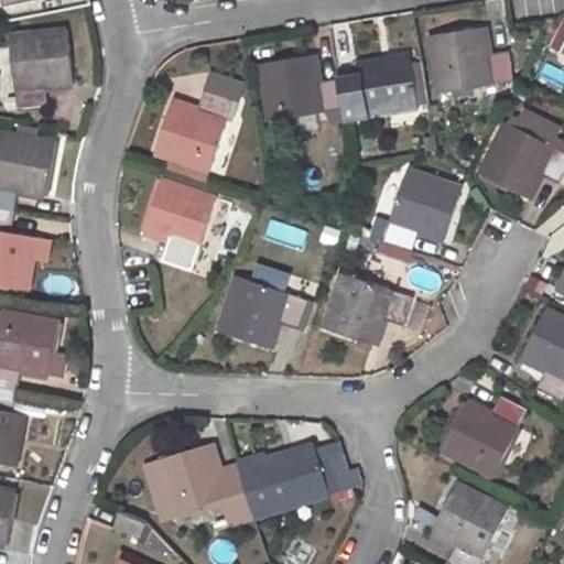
[(485,26),(432,35),(441,93),(516,80),(511,51),(488,55),(485,26)]
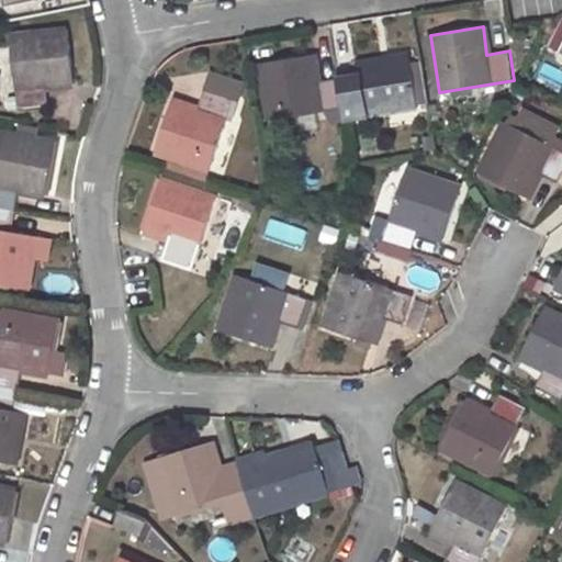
[(48,108),(45,85),(74,81),(67,29),(11,35),(19,110),(48,108)]
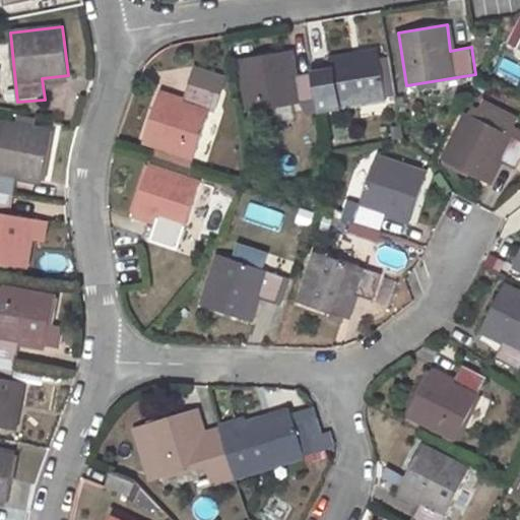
[(353,55),(331,59),(333,70),(294,76),(289,50),(241,59),(250,111),(337,96),(339,108),(388,100),(380,55),(353,59),(353,55)]
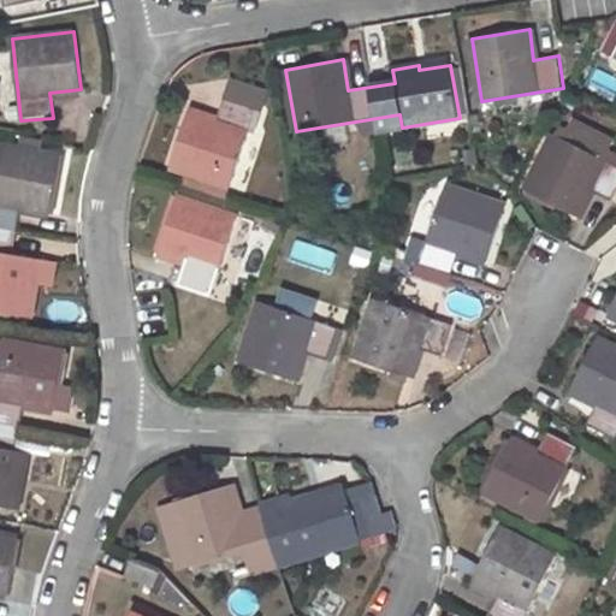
[(231,81),(225,99),(255,111),(262,112),(268,94),(231,81)]
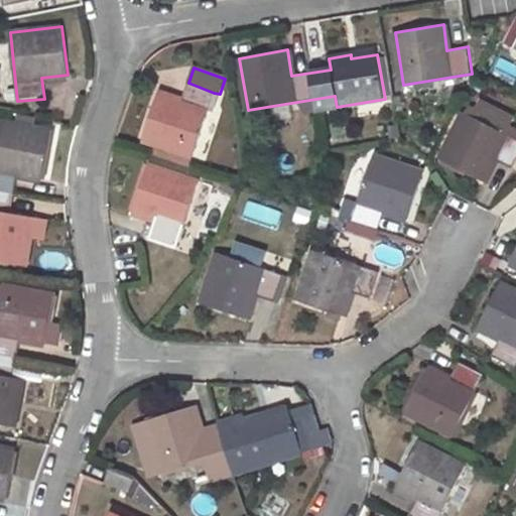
[(158,93),(142,140),(192,157),(210,105),(215,107),(220,94),(214,93),(188,83),(182,101),(158,93)]
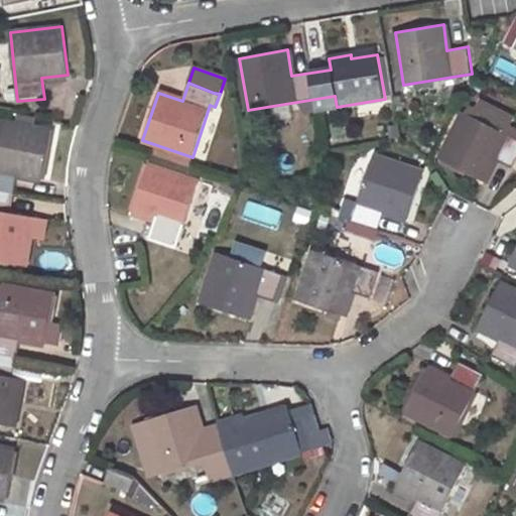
[(515,139),(465,113),(440,158),(485,181),(496,159),(513,167),(515,160),(515,139)]
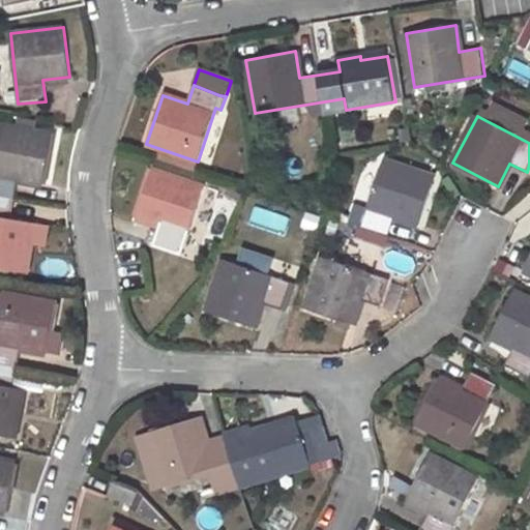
[(36,224),(10,218),(19,178),(43,183),(53,134),(0,124),(0,268),(27,273),(36,224)]
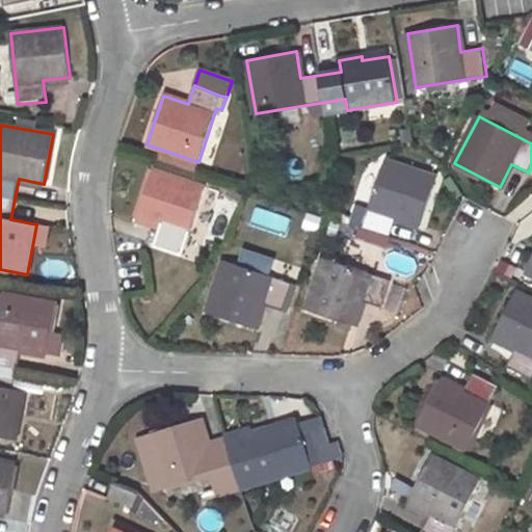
[(386,160),(364,228),(390,237),(397,216),(422,224),(437,178),(386,160)]
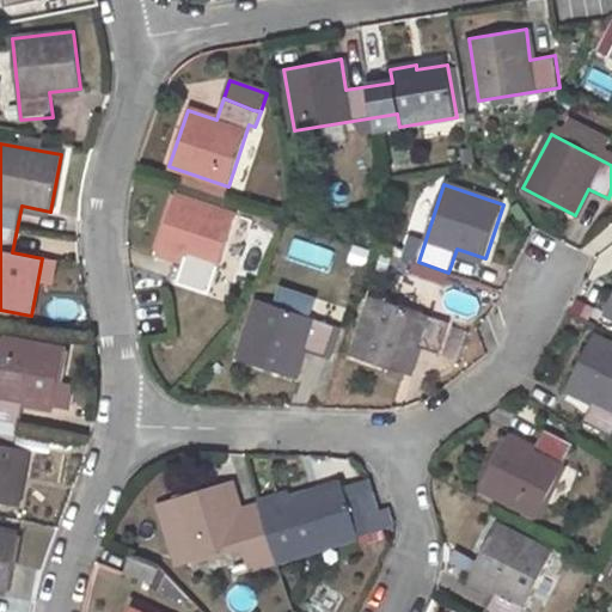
[(185,261),(178,282),(209,293),(236,214),(176,194),(158,250),(185,261)]
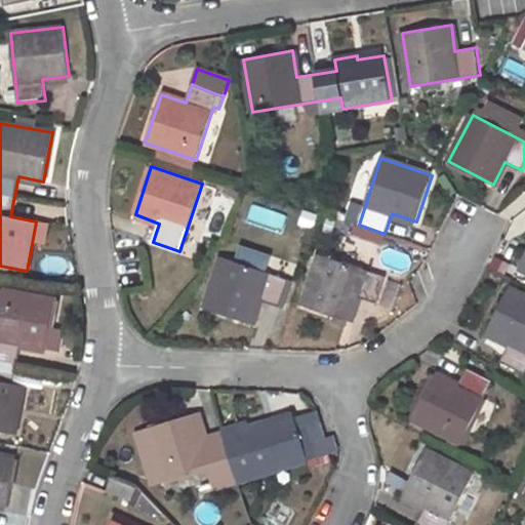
[(305,210),(300,226),(316,230),(320,213),(305,210)]
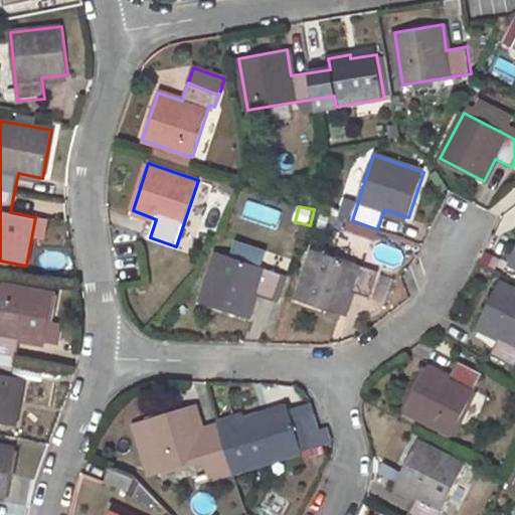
[(313,249),(296,300),(343,315),(351,291),(369,298),(378,271),(313,249)]
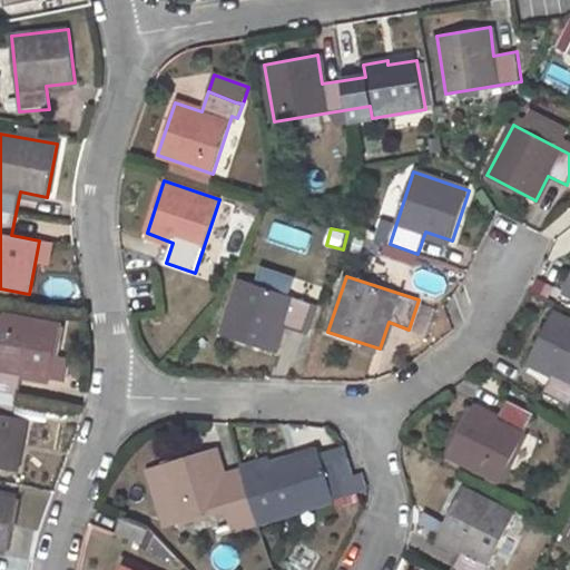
[(70,297),(71,279),(45,277),(43,295),(70,297)]
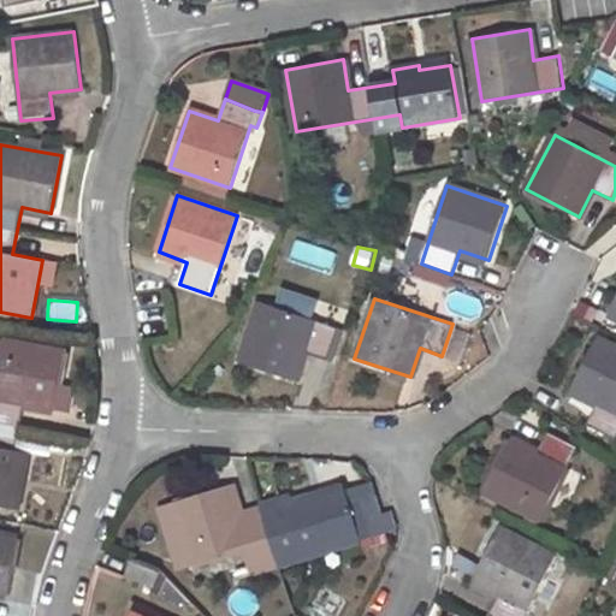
[(260,302),(241,361),(296,380),(307,350),(327,357),(338,327),(260,302)]
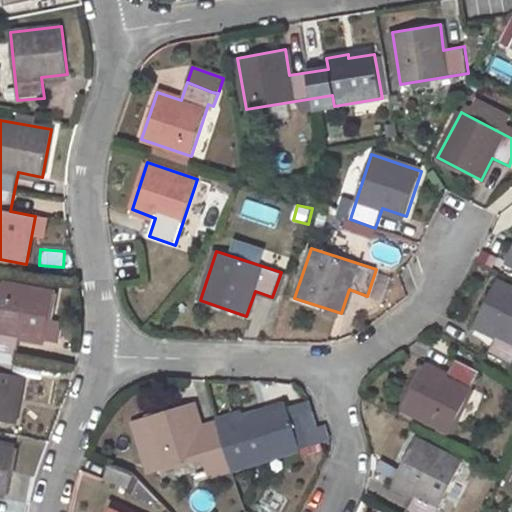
[(511,287),(497,279),(476,322),(498,334),(488,353),(511,364),(511,287)]
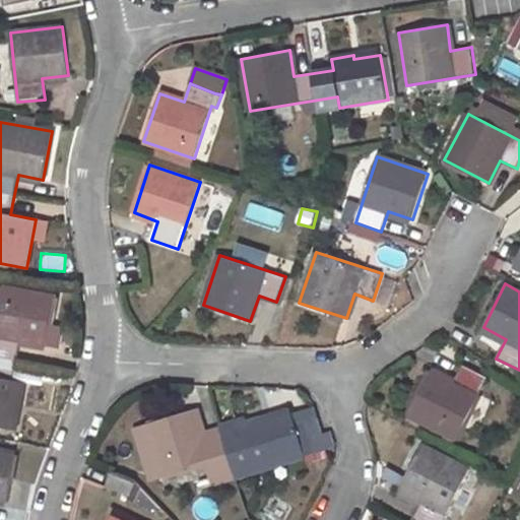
[(24,381),(14,380),(21,339),(46,344),(55,296),(2,285),(0,299),(0,427),(11,429),(16,403),(20,404),(24,381)]
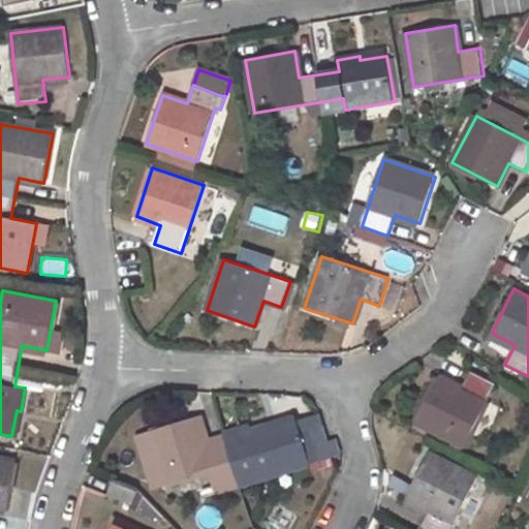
[(438,377),(415,423),(465,447),(496,384),(471,372),(462,390),(438,377)]
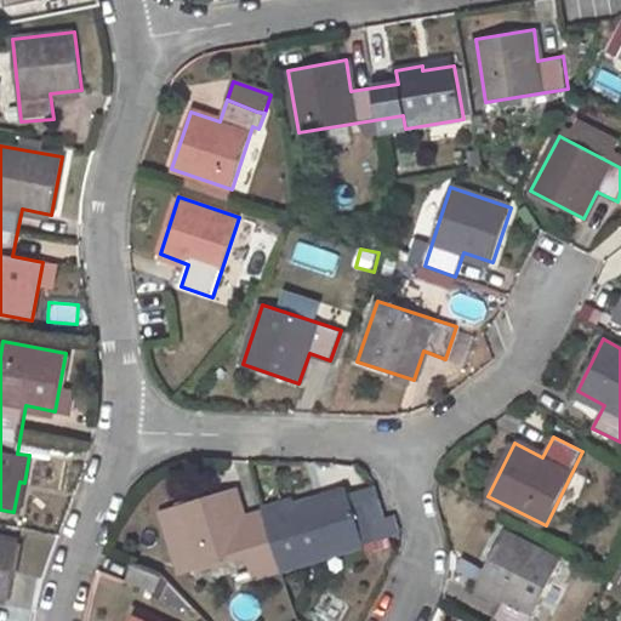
[(370,488),(348,495),(364,545),(386,540),(370,488)]
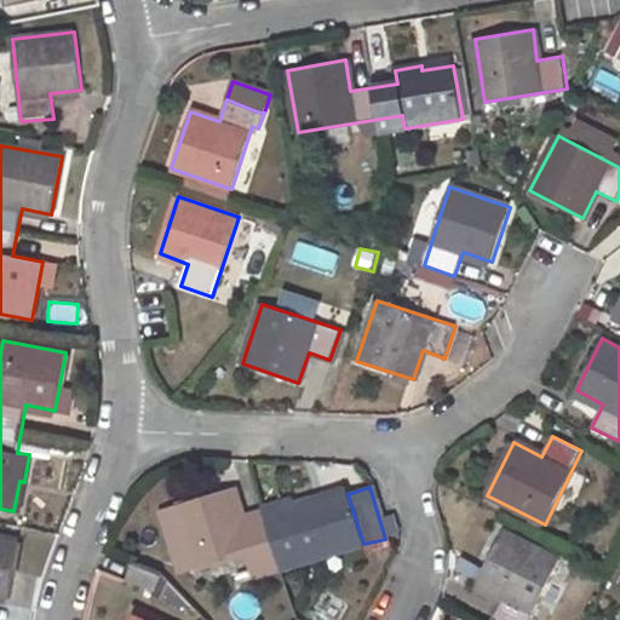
[(233,491),(174,507),(194,567),(273,543),(281,569),(363,544),(348,494),(319,503),(316,495),(296,503),(293,497),(262,507),(263,512),(241,518),(233,491)]
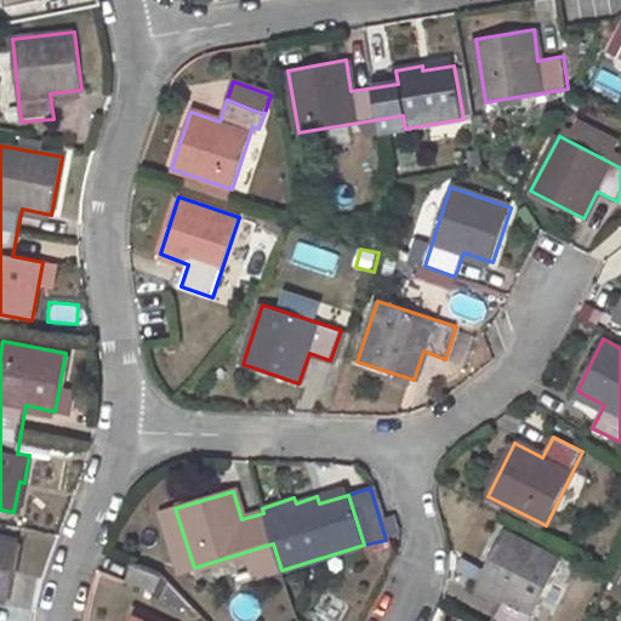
[(160,512),(180,573),(194,568),(175,508),(160,512)]
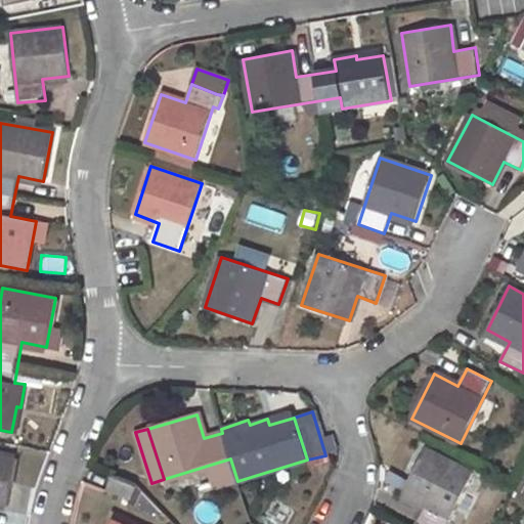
[(426,505),(417,522),(421,523),(445,523),(473,472),(424,448),(402,492),(426,505)]
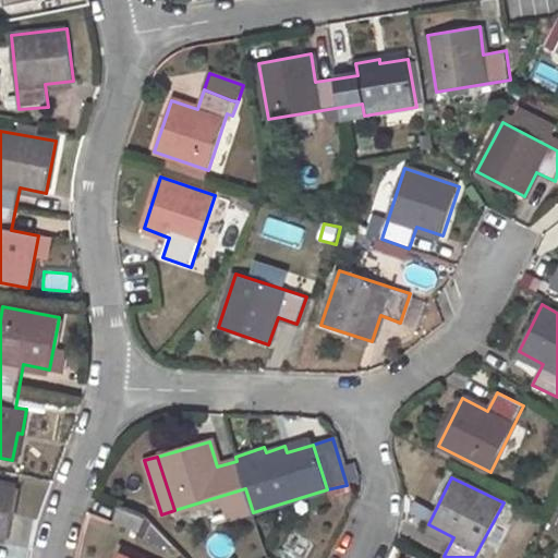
[(0,481),(0,535),(8,537),(17,485),(0,481)]
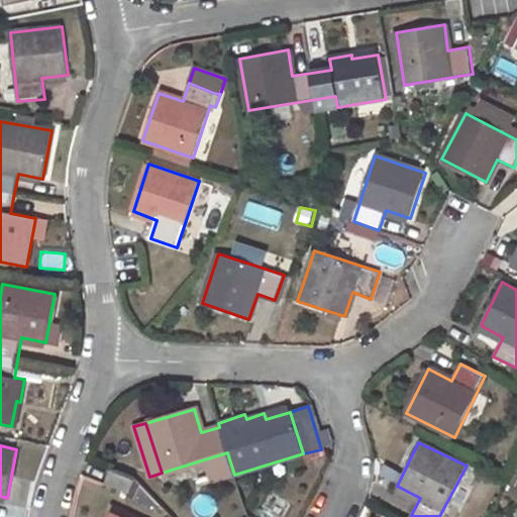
[(110,469),(105,484),(130,493),(135,479),(110,469)]
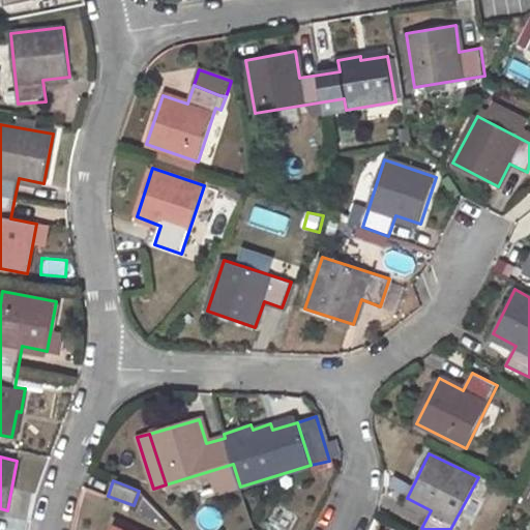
[(135,529),(113,520),(108,529),(135,529)]
